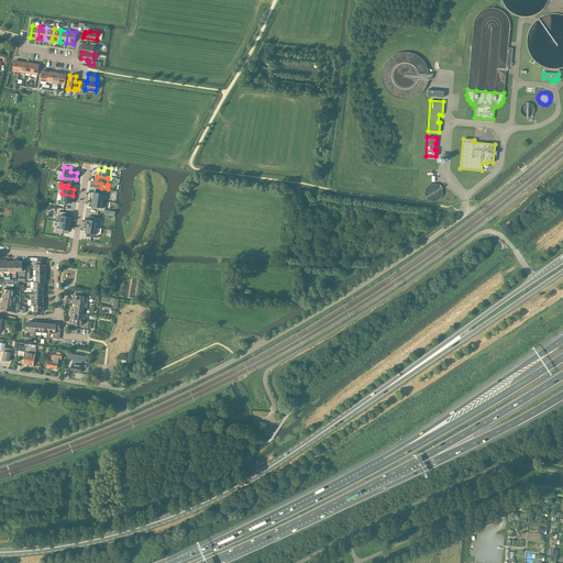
[(94,192),(92,199),(103,200),(105,194),(108,195),(108,190),(101,189),(100,192),(94,192)]
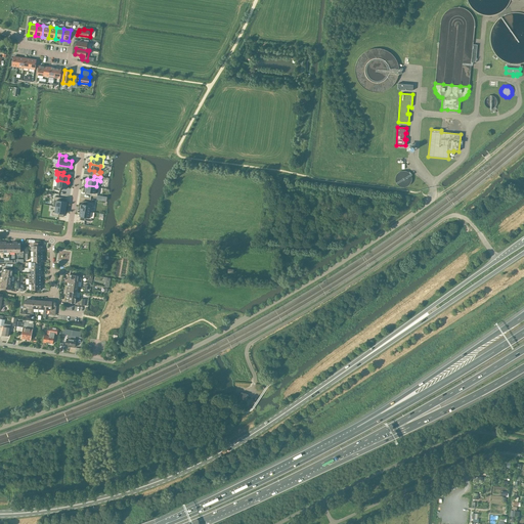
[(54,186),(53,189),(60,191),(60,187),(67,188),(68,182),(57,180),(56,186),(54,186)]
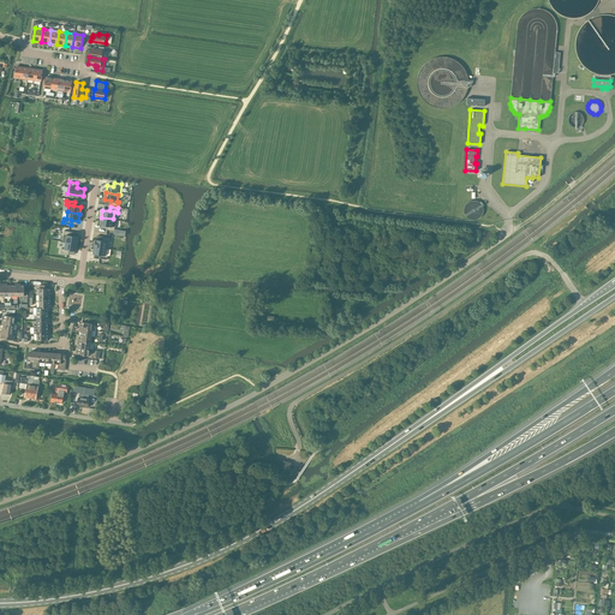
[(107,226),(106,230),(114,231),(117,220),(113,219),(101,218),(100,225),(107,226)]
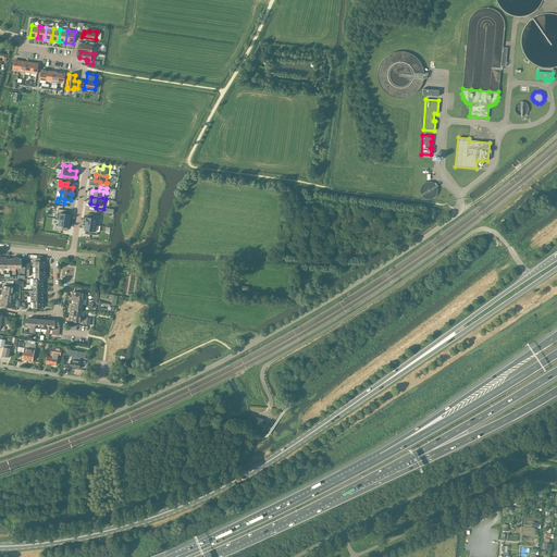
[(59,209),(57,219),(59,220),(59,219),(70,221),(71,214),(70,214),(64,213),(65,210),(59,209)]
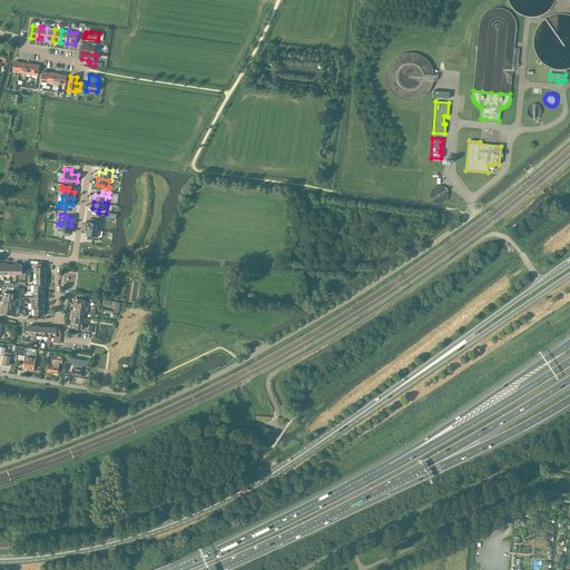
[(88,222),(87,228),(98,231),(99,224),(101,224),(102,220),(96,219),(95,223),(89,222),(88,222)]
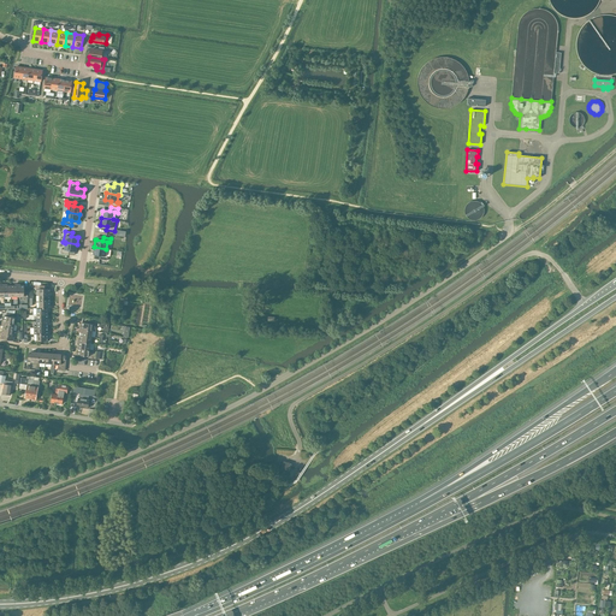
[(61,249),(61,253),(69,254),(70,250),(76,252),(77,244),(65,242),(65,243),(64,249),(61,249)]
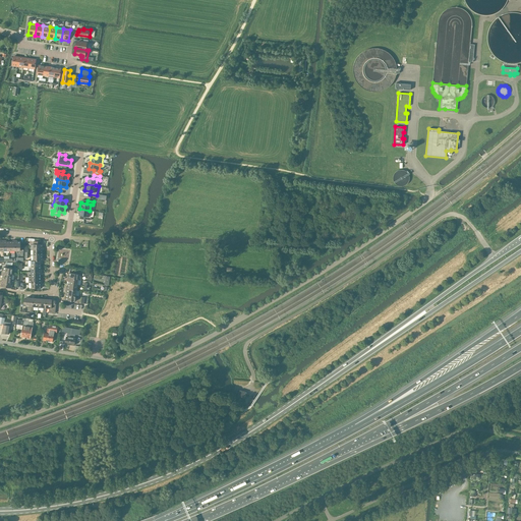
[(79,209),(78,215),(79,215),(84,216),(84,219),(91,220),(92,217),(89,217),(90,211),(79,209)]
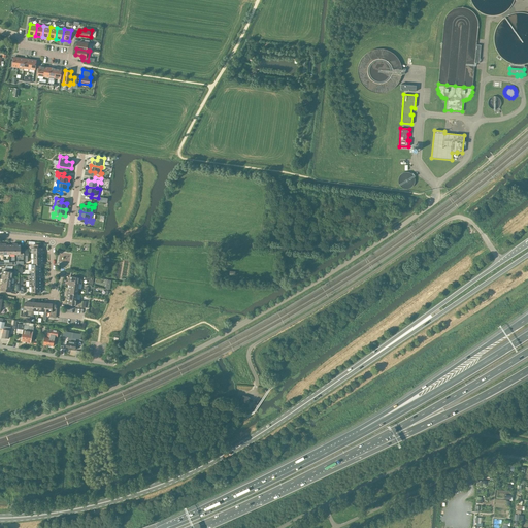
[(15,243),(15,254),(21,254),(21,253),(24,253),(24,245),(21,245),(21,244),(18,244),(18,243),(15,243)]
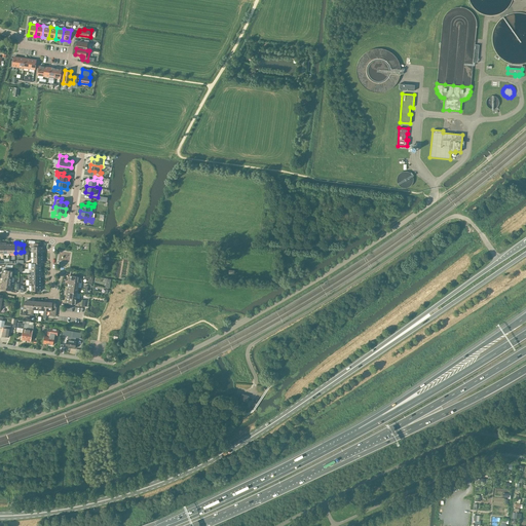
[(33,252),(44,252),(44,250),(43,250),(43,247),(42,247),(42,243),(34,243),(34,247),(33,247),(33,252)]
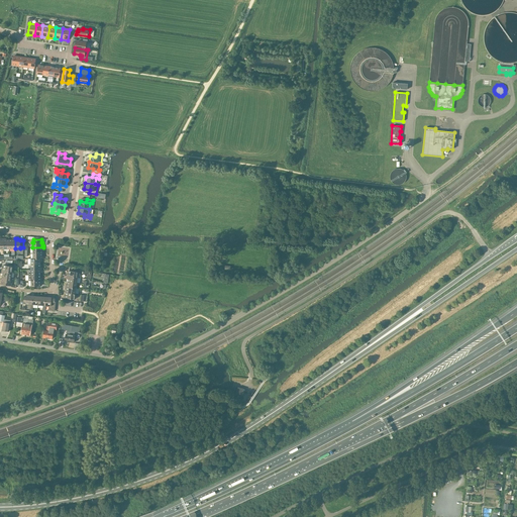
[(2,270),(12,272),(13,267),(12,267),(12,264),(6,263),(5,265),(4,265),(3,268),(2,268),(2,270)]
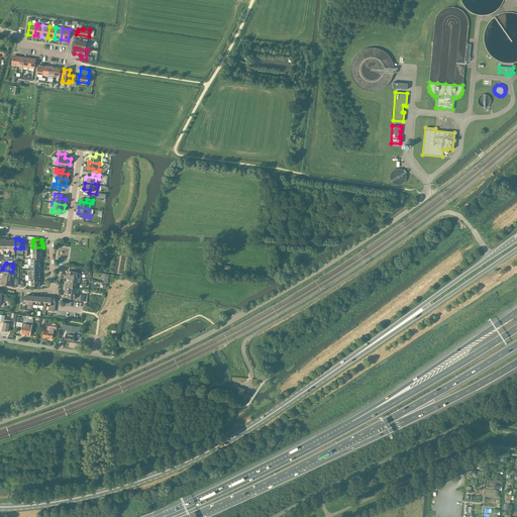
[(10,283),(11,278),(2,276),(1,279),(0,279),(0,281),(1,281),(1,284),(11,286),(12,283),(10,283)]
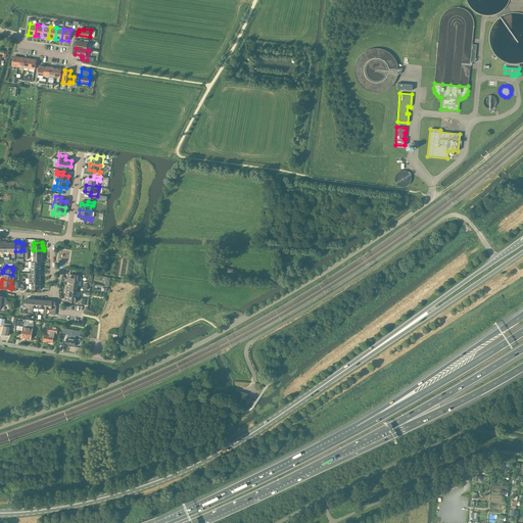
[(76,302),(77,297),(66,295),(66,298),(65,298),(64,301),(66,301),(65,304),(73,305),(73,302),(76,302)]
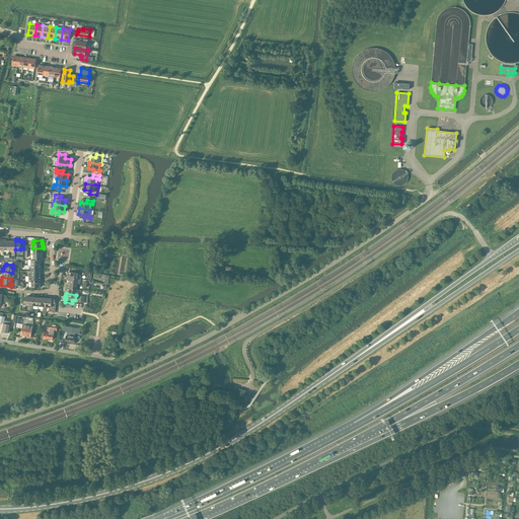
[(30,305),(30,306),(31,306),(31,305),(32,297),(26,296),(26,298),(23,297),(23,303),(25,303),(25,305),(30,305)]
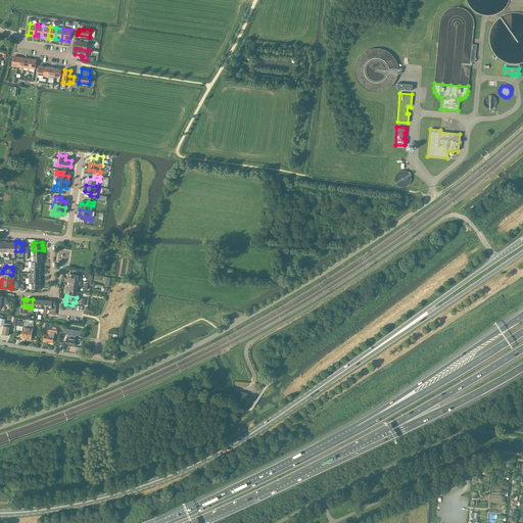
[(45,308),(47,308),(49,310),(49,314),(55,315),(56,305),(56,301),(55,301),(52,301),(52,300),(46,300),(45,308)]
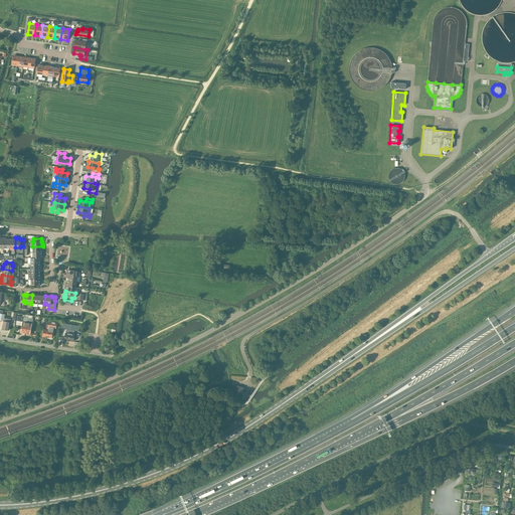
[(0,313),(0,320),(3,321),(2,329),(3,329),(4,330),(5,330),(6,330),(9,330),(10,322),(11,319),(5,318),(5,314),(0,313)]
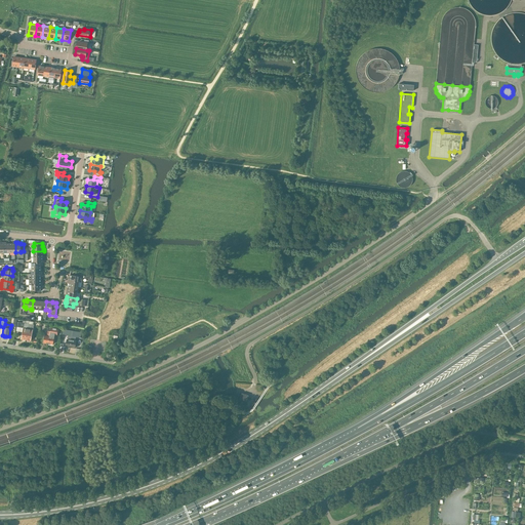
[(22,339),(26,339),(28,329),(29,324),(24,323),(17,322),(17,327),(23,328),(22,339)]
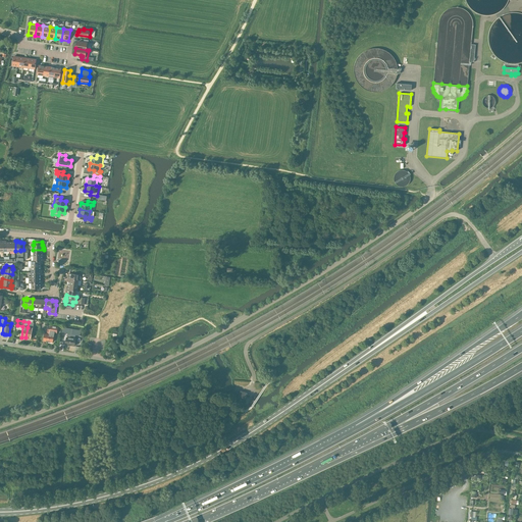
[(57,333),(58,328),(58,326),(50,325),(48,342),(52,343),(54,335),(54,333),(57,333)]
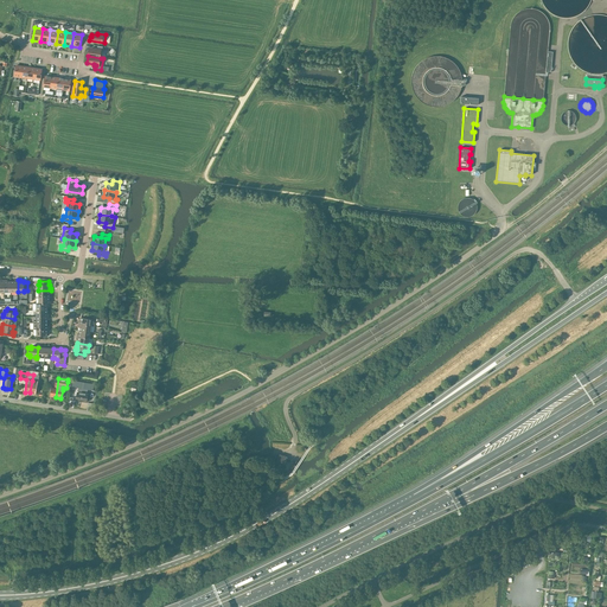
[(81,401),(84,382),(80,381),(80,382),(72,381),(71,387),(78,388),(78,393),(77,391),(76,401),(81,401)]
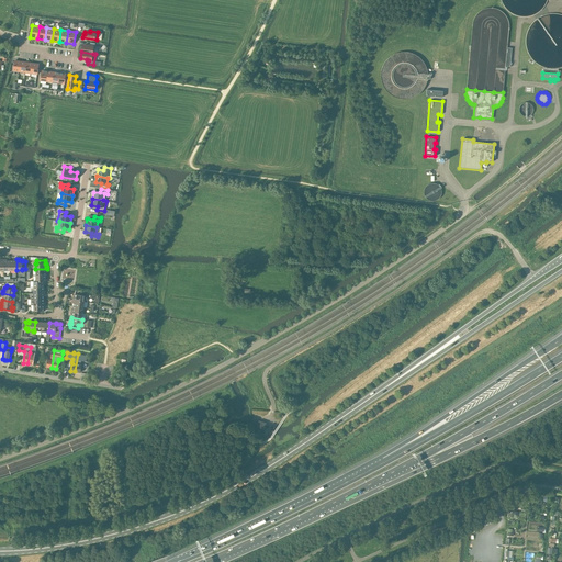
[(78,353),(75,371),(80,372),(81,364),(80,364),(81,360),(86,361),(87,356),(78,355),(78,353)]
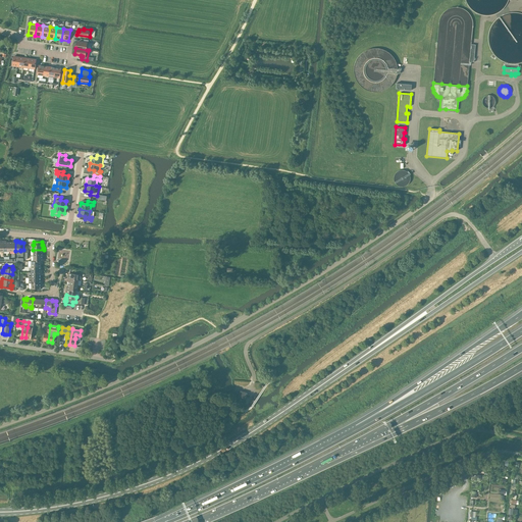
[(247,393),(241,390),(240,393),(240,394),(239,395),(239,397),(245,399),(246,396),(247,393)]
